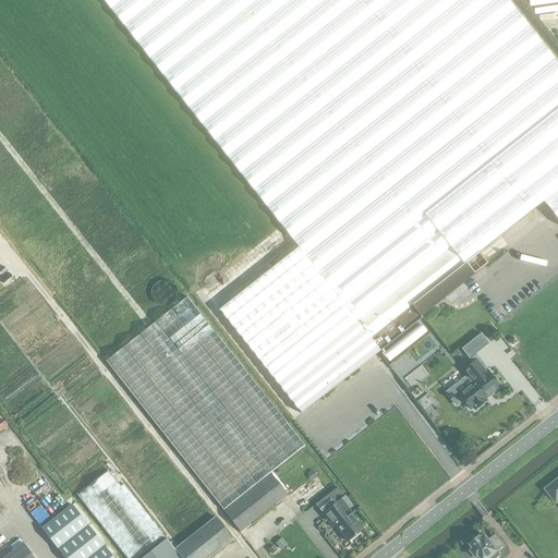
[(102,0),(371,338),(478,253),(500,235),(543,202),(557,221),(557,64),(507,0),(102,0)]
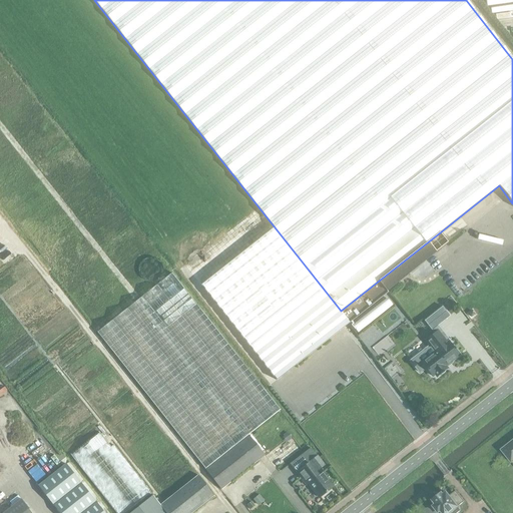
[(274,227),(201,285),(277,380),(350,323),(274,227)]
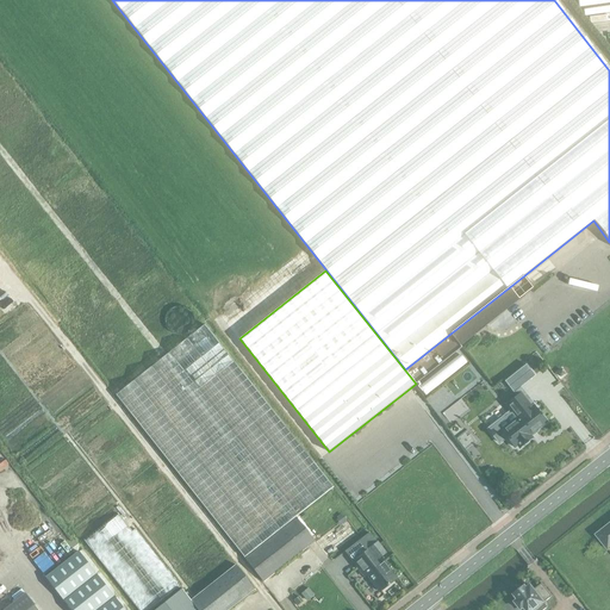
[(523,277),(405,369),(416,384),(461,348),(460,346),(533,288),(523,277)]
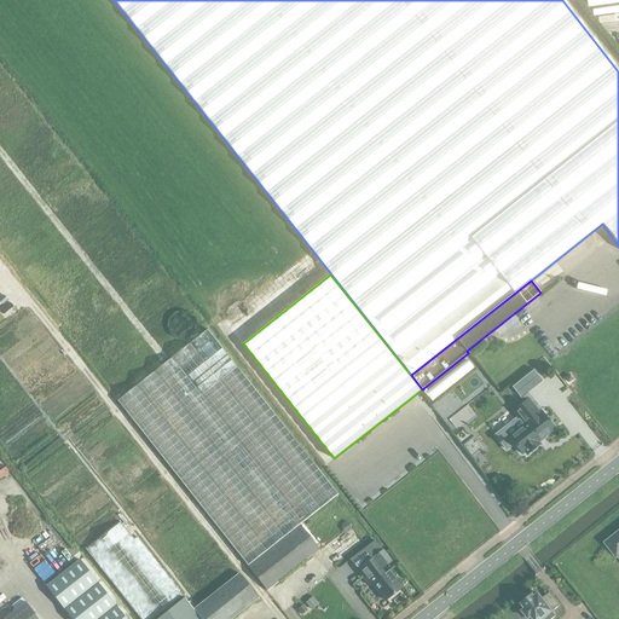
[(208,330),(117,401),(248,566),(300,525),(337,495),(208,330)]
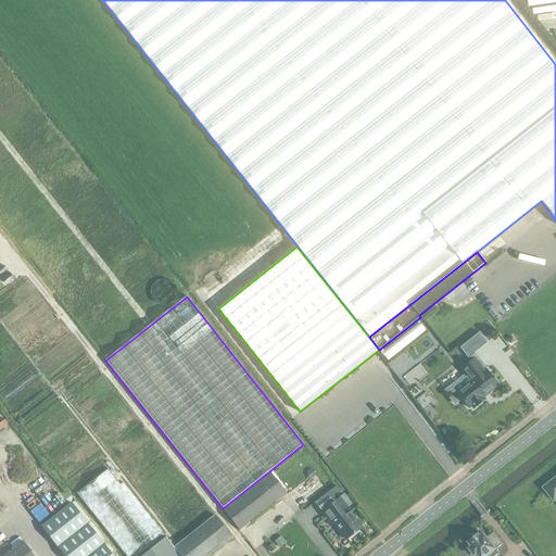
[(469,381),(456,392),(468,408),(471,406),(472,408),(485,400),(483,396),(498,384),(487,369),(484,370),(475,357),(459,368),(469,381)]
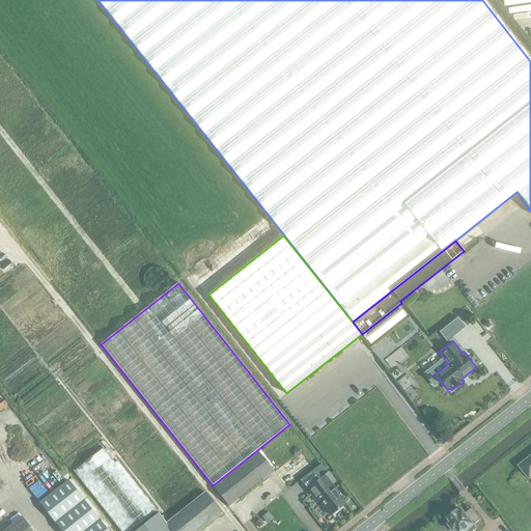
[(391,368),(408,356),(401,347),(385,360),(391,368)]
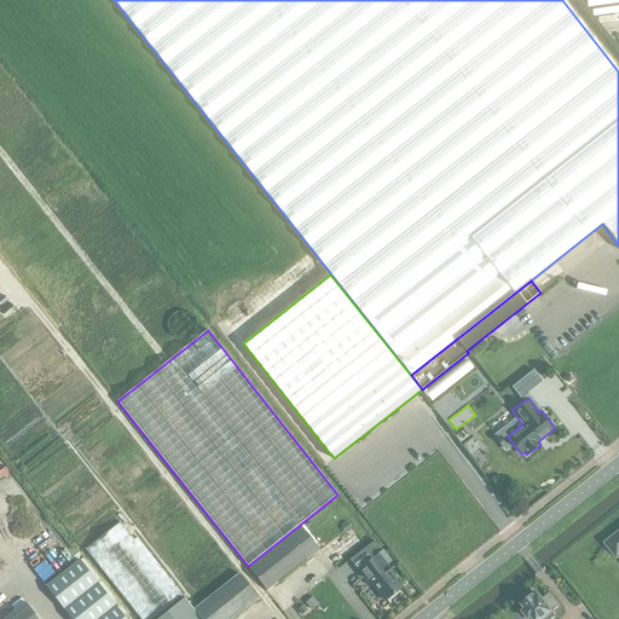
[(238,573),(194,609),(137,537),(134,539),(120,522),(86,549),(140,618),(232,618),(259,599),(238,573)]
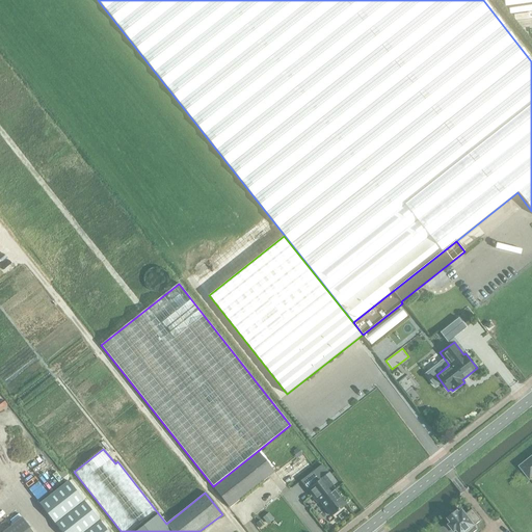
[(258,451),(213,486),(212,486),(230,508),(274,473),(258,451)]
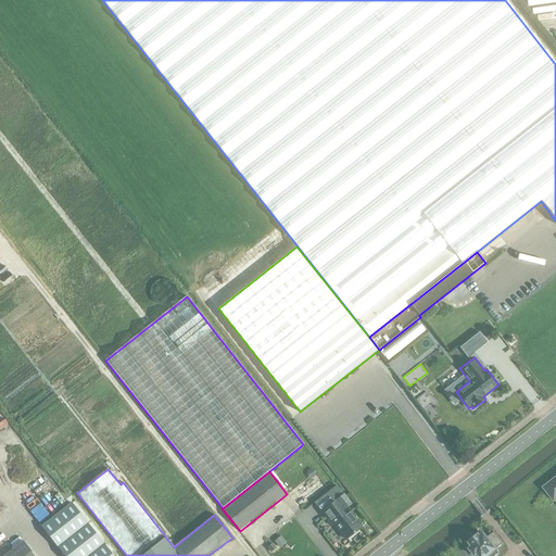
[(555,478),(544,488),(554,501),(555,498),(555,478)]
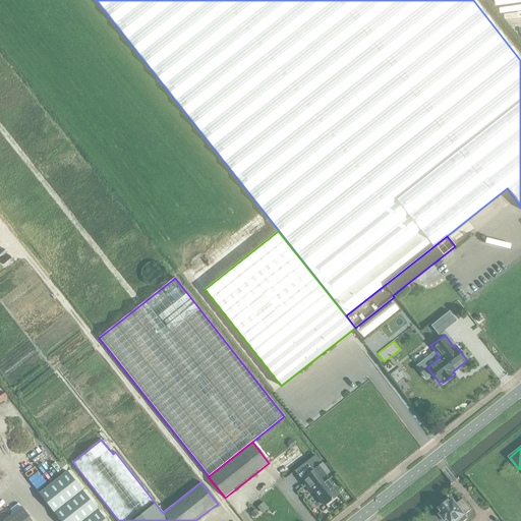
[(323,478),(330,472),(322,463),(315,468),(323,478)]
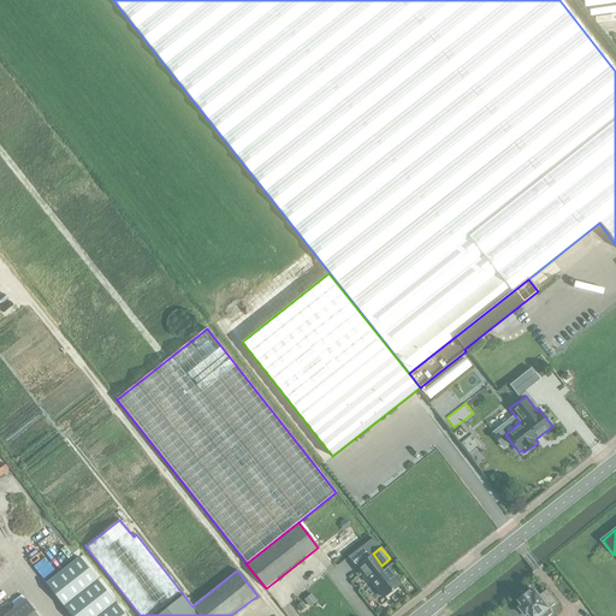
[(368,556),(356,567),(368,581),(369,580),(384,598),(401,585),(386,567),(381,572),(372,560),(368,556)]
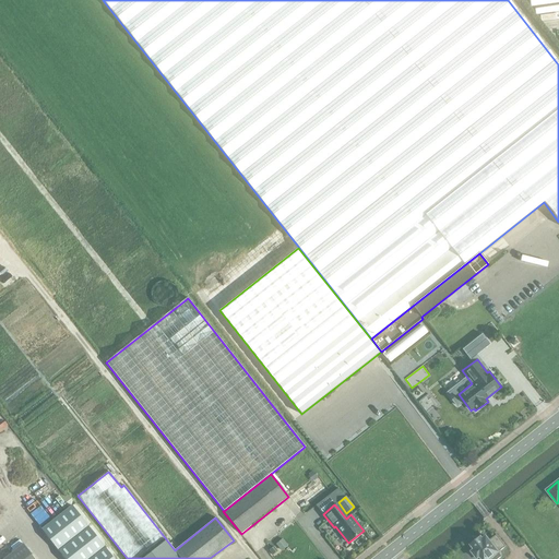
[(114,558),(72,506),(42,530),(63,558),(114,558)]
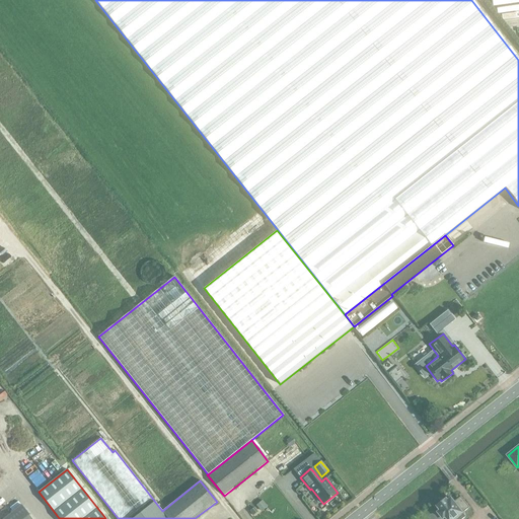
[(447,499),(437,506),(440,510),(438,512),(443,518),(446,517),(447,518),(462,518),(466,517),(463,513),(469,508),(461,497),(454,502),(451,498),(448,501),(447,499)]
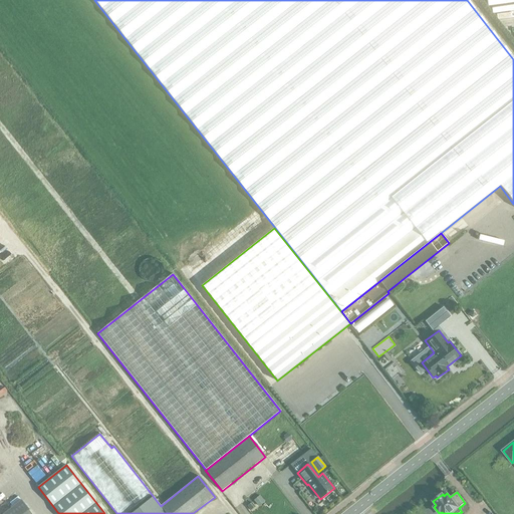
[(31,513),(21,500),(2,513),(31,513)]
